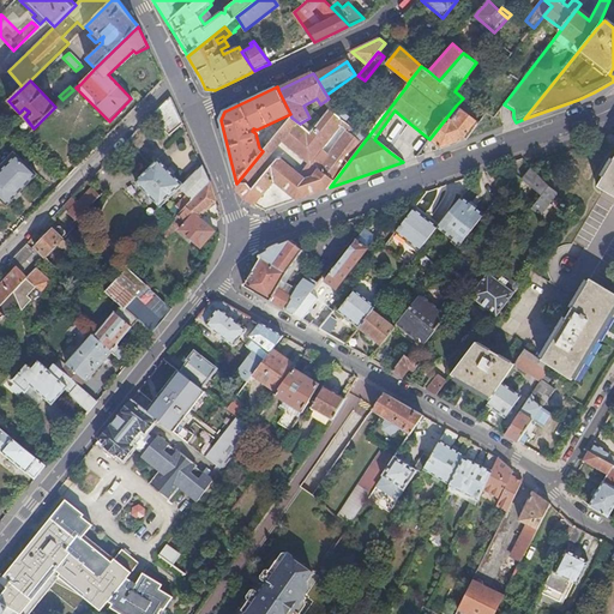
[(355,86),(347,96),(353,101),(361,91),(355,86)]
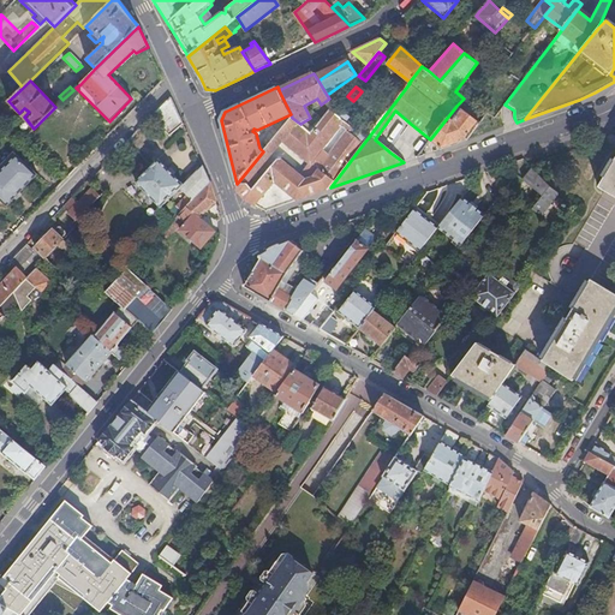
[(183,123),(171,96),(151,115),(169,135),(183,123)]
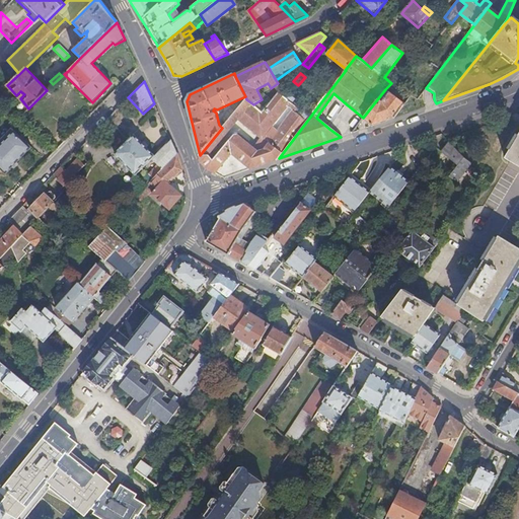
[(394,118),(404,104),(385,89),(363,118),(373,126),(394,118)]
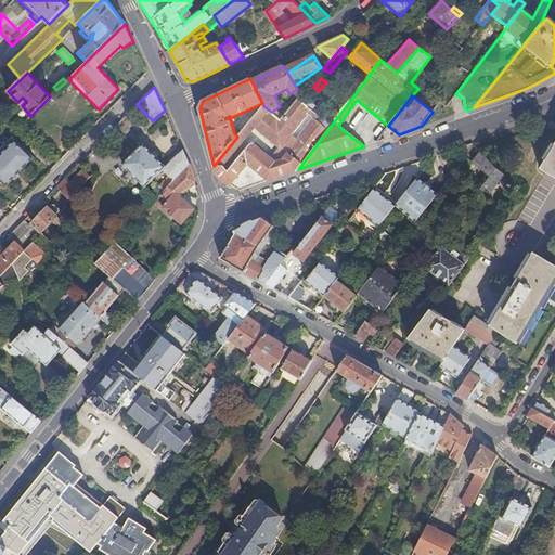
[(332,125),(298,99),(281,120),(271,112),(263,106),(253,119),(243,131),(237,137),(214,166),(216,173),(221,179),(231,185),(248,165),(269,180),(298,169),(332,125)]
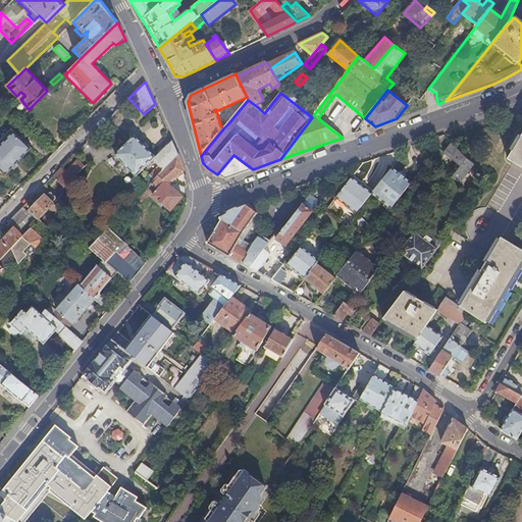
[(318,118),(331,129),(350,106),(335,94),(318,118)]
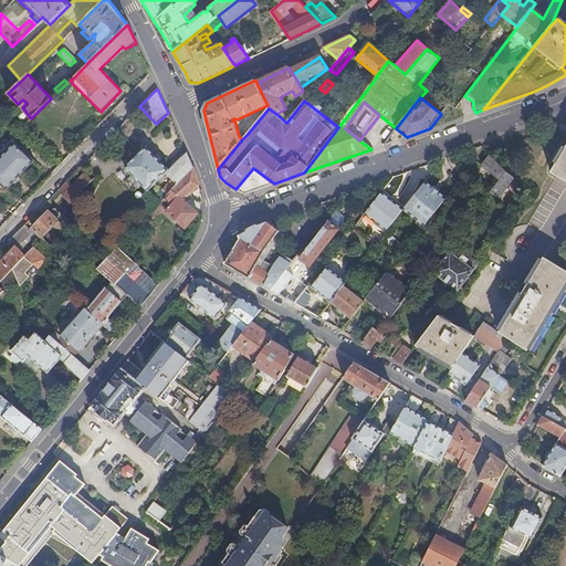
[(248,134),(258,122),(253,117),(243,130),(248,134)]
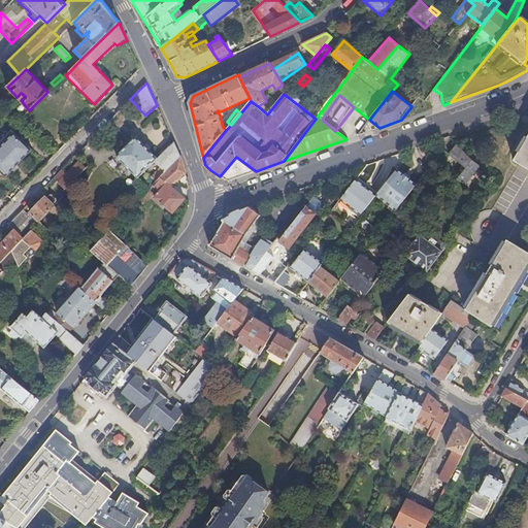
[(14,124),(18,121),(9,112),(6,117),(14,124)]
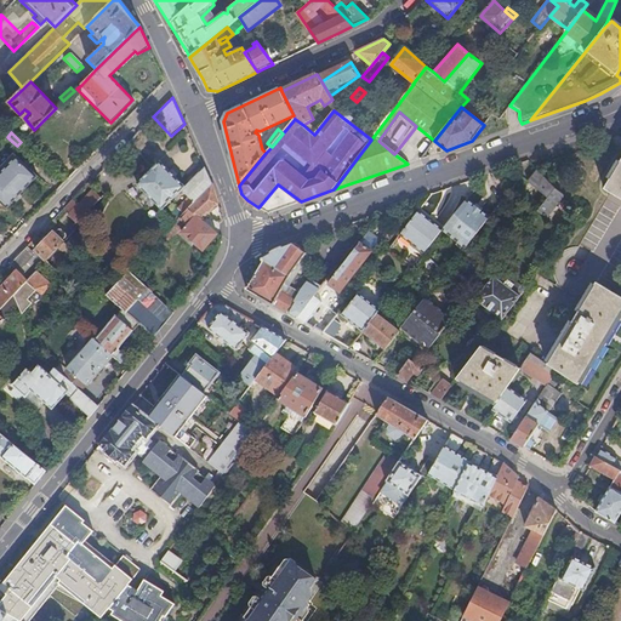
[(16,157),(0,172),(0,203),(5,208),(35,176),(16,157)]
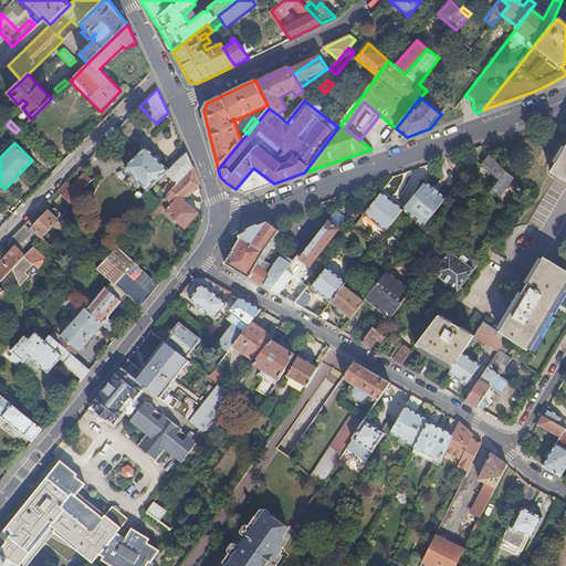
[(198,186),(199,186),(198,182),(192,166),(186,153),(181,157),(168,169),(146,146),(124,167),(148,190),(165,173),(171,179),(163,189),(167,194),(149,213),(155,219),(169,203),(171,205),(166,211),(185,228),(198,212),(182,199),(197,189),(198,188),(198,186)]
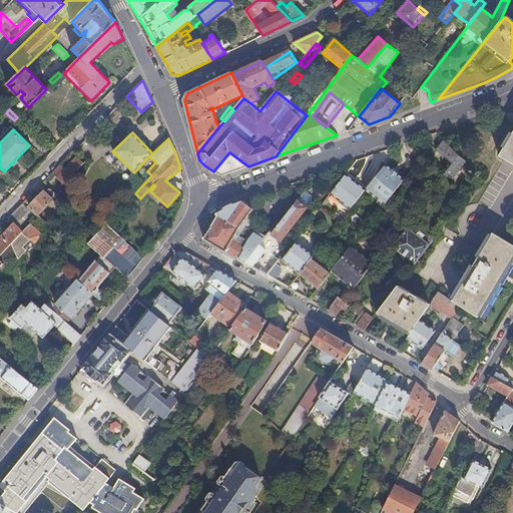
[(512,132),(499,155),(512,163),(512,132)]
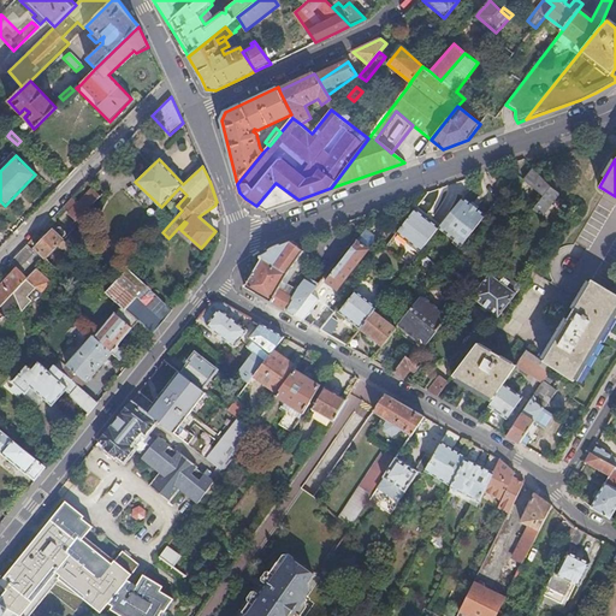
[(551,187),(533,169),(523,181),(544,196),(533,208),(543,217),(561,194),(551,187)]
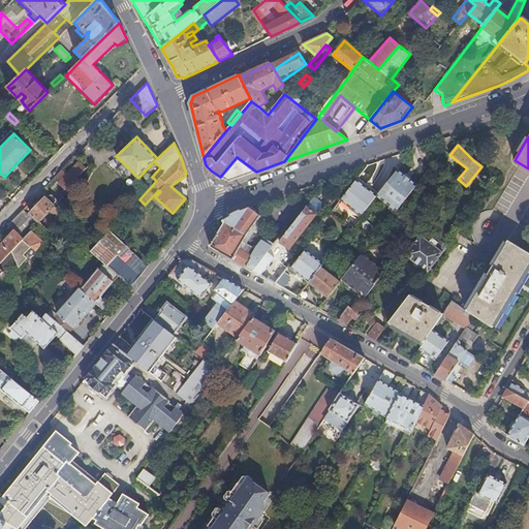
[(241,177),(256,172),(237,157),(220,177),(229,181),(241,177)]
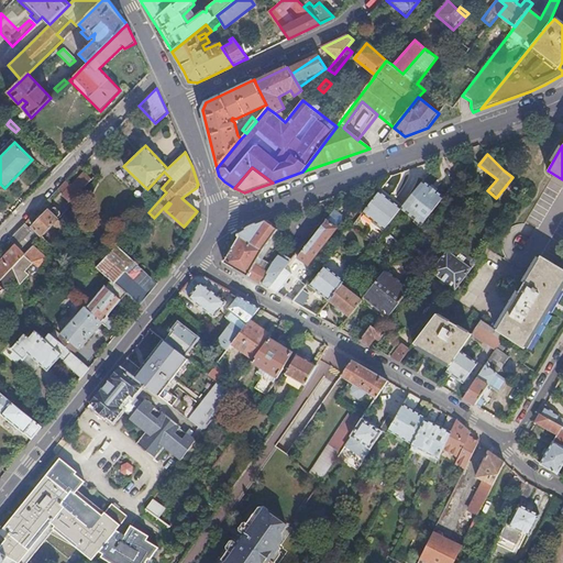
[(72,185),(78,191),(79,191),(91,179),(84,173),(72,185)]
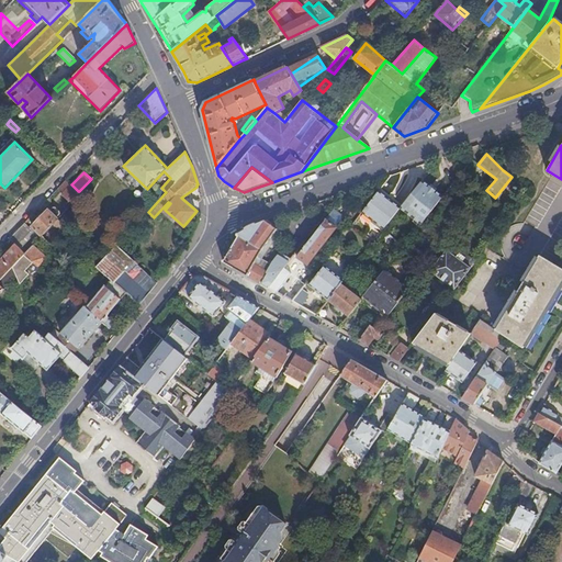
[(68,201),(78,191),(71,184),(66,179),(58,188),(63,193),(62,194),(68,201)]
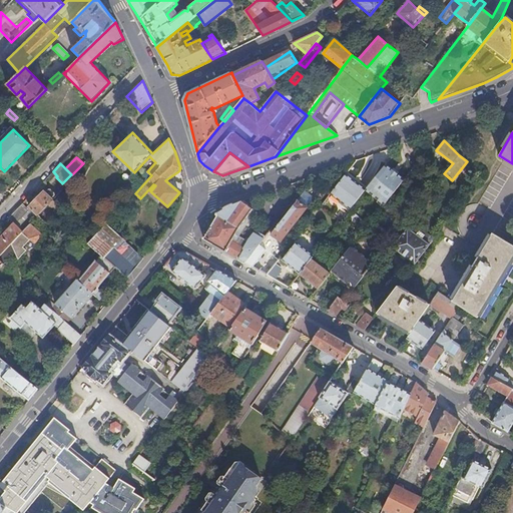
[(333,191),(353,206),(366,189),(368,187),(348,171),(333,191)]
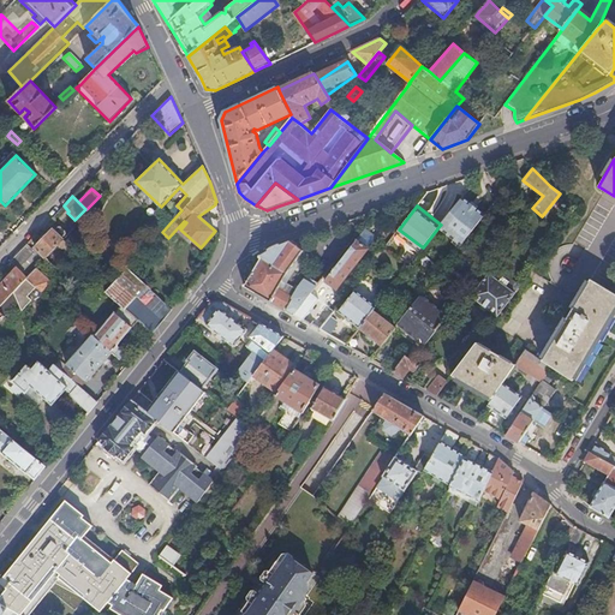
[(460,245),(476,227),(453,209),(441,225),(439,227),(460,245)]
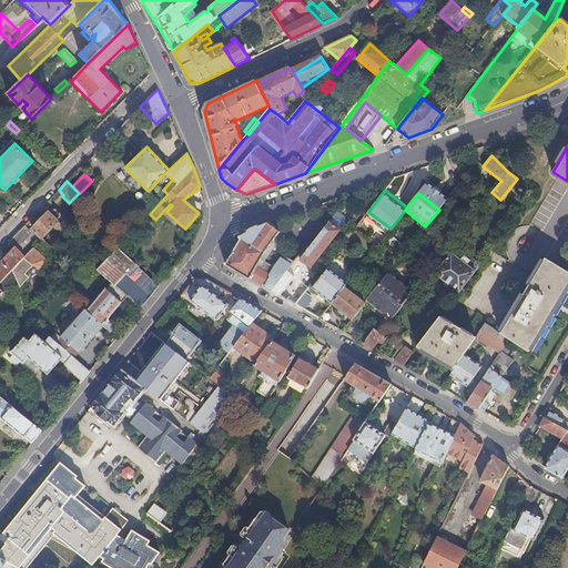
[(48,212),(42,219),(38,223),(30,231),(40,240),(42,239),(58,221),(57,220),(60,215),(60,213),(54,209),(53,210),(49,213),(48,212)]
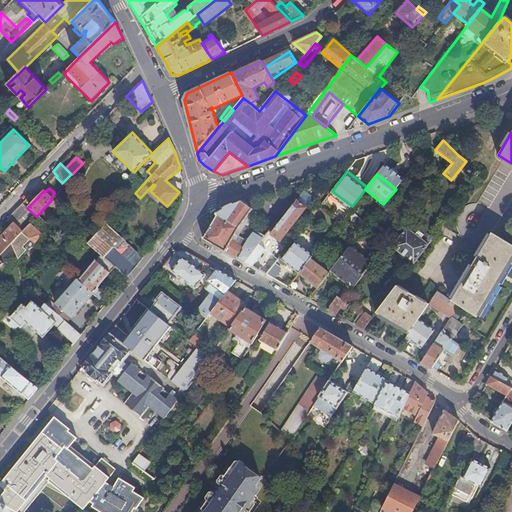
[(61,190),(52,199),(38,215),(46,223),(61,207),(58,205),(67,196),(61,190)]
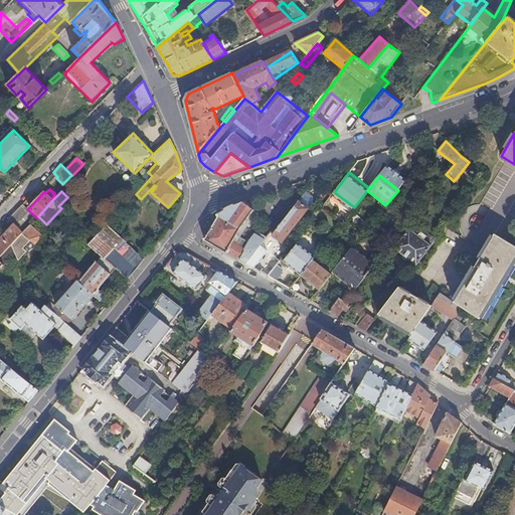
[(263,242),(266,239),(255,233),(248,242),(236,235),(239,229),(253,210),(242,202),(242,201),(233,205),(225,209),(217,214),(216,215),(218,216),(204,239),(246,264),(263,242)]
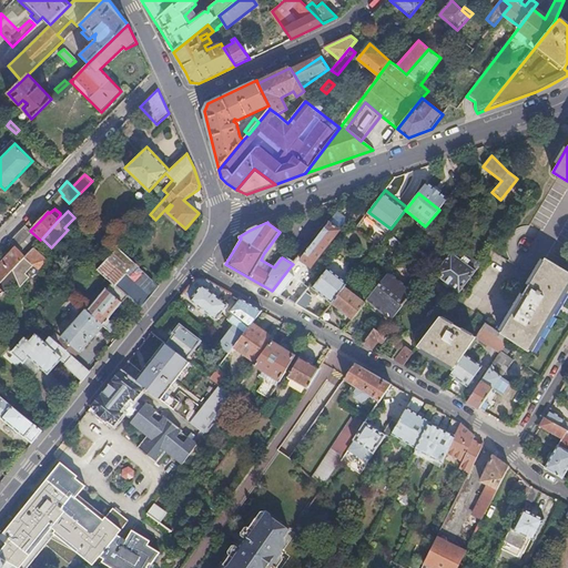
[(340,230),(330,222),(300,260),(311,267),(340,230)]
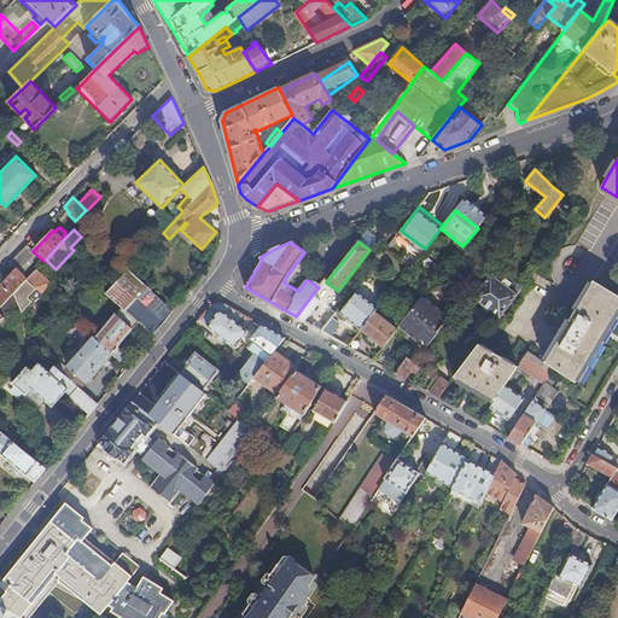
[(1,285),(12,295),(13,293),(27,280),(36,269),(44,261),(33,251),(27,245),(13,260),(10,263),(17,269),(1,285)]
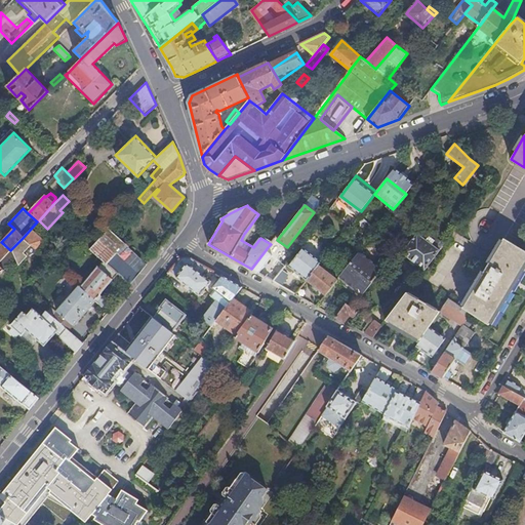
[(373,226),(363,218),(360,223),(360,225),(359,226),(367,232),(367,231),(370,230),(373,226)]
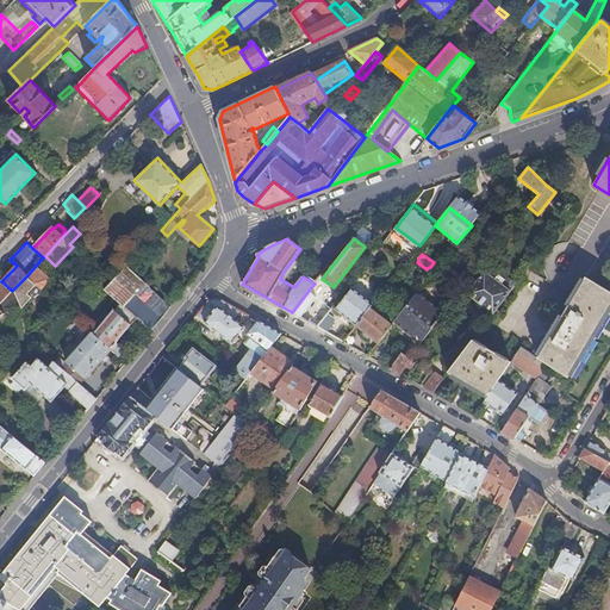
[(243,267),(242,284),(259,256),(256,255),(246,262),(243,267)]
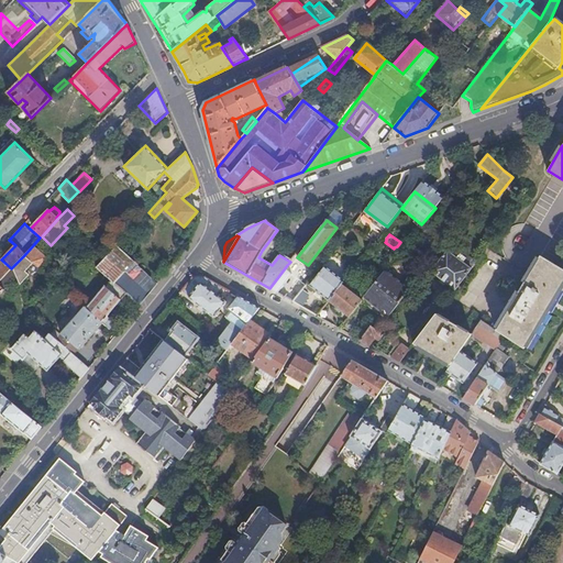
[(24,255),(33,263),(37,267),(47,257),(33,245),(24,255)]
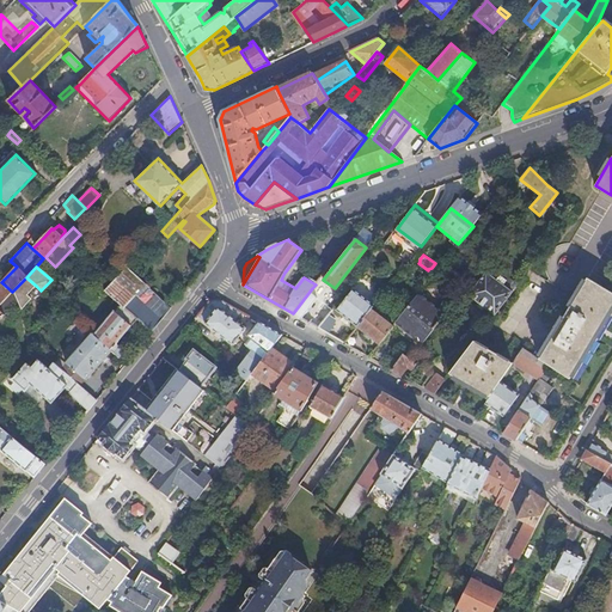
[(93,335),(111,350),(120,357),(127,349),(122,344),(118,346),(117,343),(132,326),(132,325),(136,318),(152,331),(164,317),(171,307),(127,267),(105,291),(121,304),(115,311),(114,311),(93,335)]
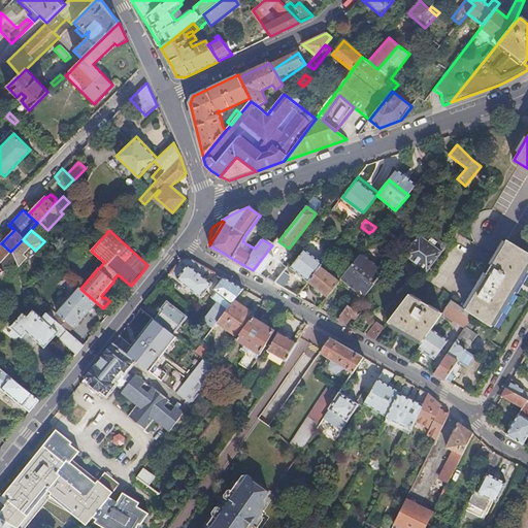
[(404,255),(426,272),(441,252),(420,235),(404,255)]
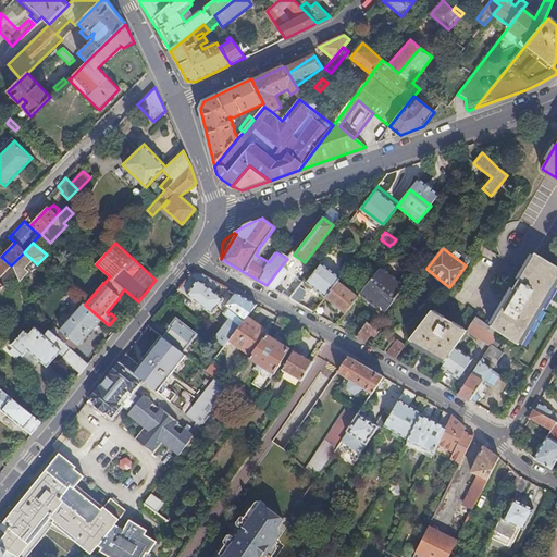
[(33,260),(24,252),(12,264),(16,274),(20,281),(28,272),(25,268),(33,260)]
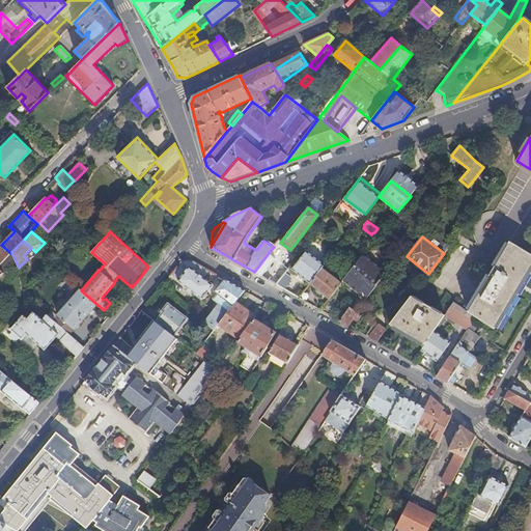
[(530,254),(510,242),(505,251),(468,312),(476,317),(495,330),(530,267),(530,254)]
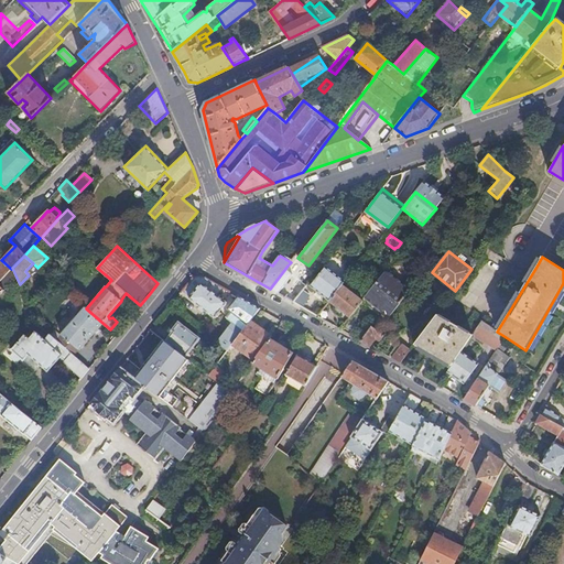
[(0,293),(3,290),(0,285),(0,280),(11,269),(1,260),(0,261),(0,293)]
